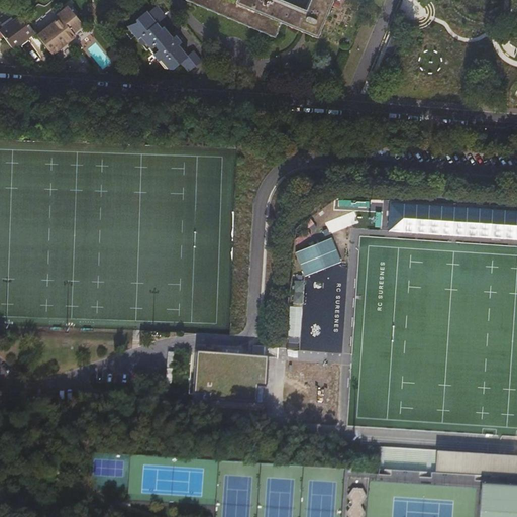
[(316,37),(328,10),(332,0),(188,0),(242,24),(272,37),(279,21),(316,37)]
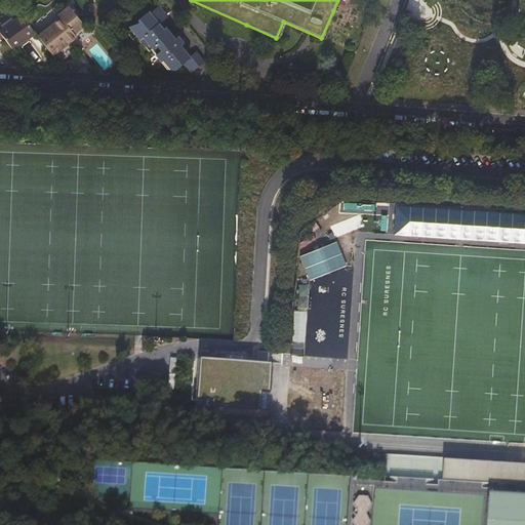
[(69,7),(58,15),(61,17),(73,34),(74,33),(72,30),(75,27),(80,22),(69,7)]
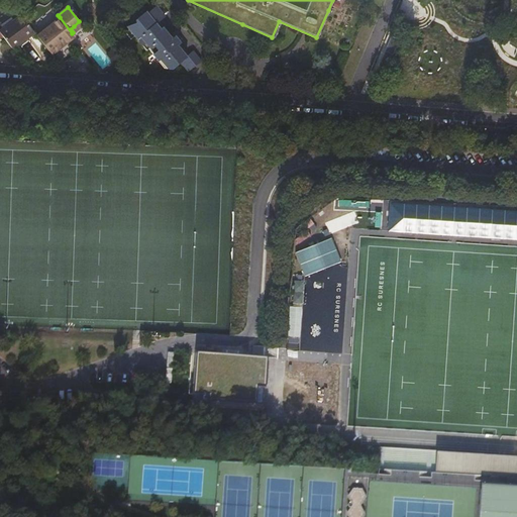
[(186,72),(199,62),(190,50),(187,54),(179,43),(180,41),(174,35),(169,38),(160,26),(158,27),(153,23),(162,16),(153,7),(144,14),(142,12),(135,17),(135,21),(129,22),(129,26),(121,33),(126,39),(133,34),(136,37),(137,36),(164,70),(171,70),(179,63),(186,72)]
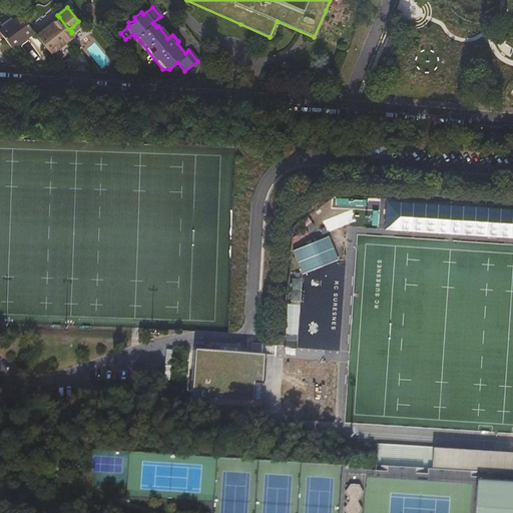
[(59,17),(57,15),(57,16),(54,13),(46,19),(48,23),(50,25),(45,29),(43,27),(41,23),(33,29),(38,35),(37,36),(50,54),(53,52),(65,42),(73,36),(71,33),(59,17)]
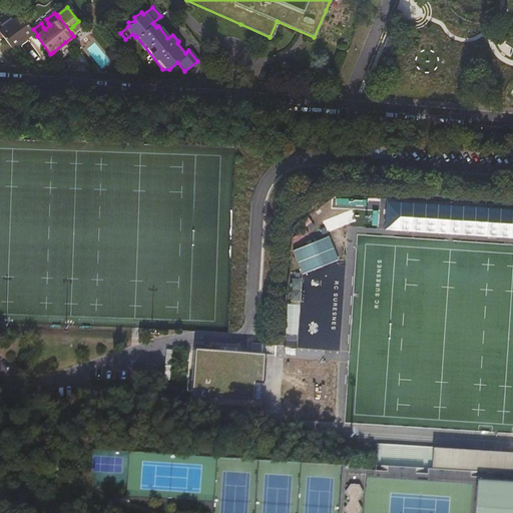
[(0,33),(1,35),(12,49),(34,32),(21,16),(0,31),(0,33)]
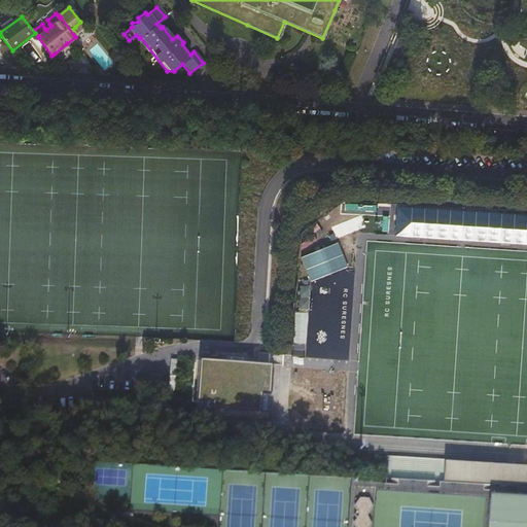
[(84,26),(80,22),(75,27),(72,30),(74,33),(84,26)]
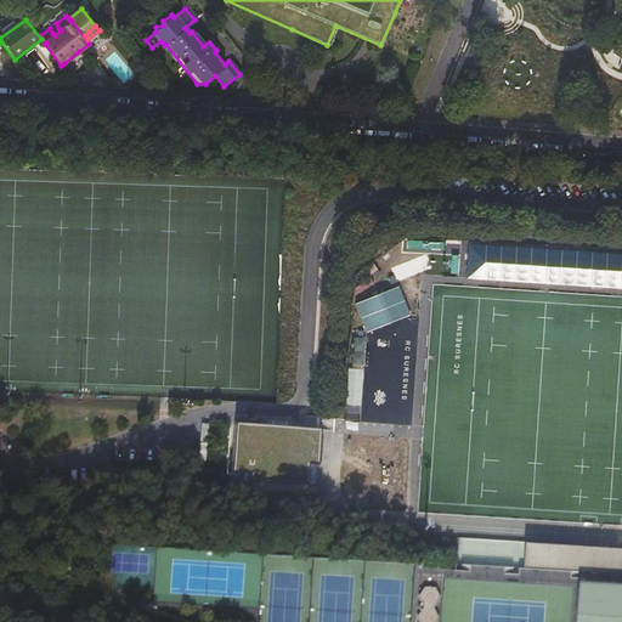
[(481,49),(470,44),(464,62),(473,67),(481,49)]
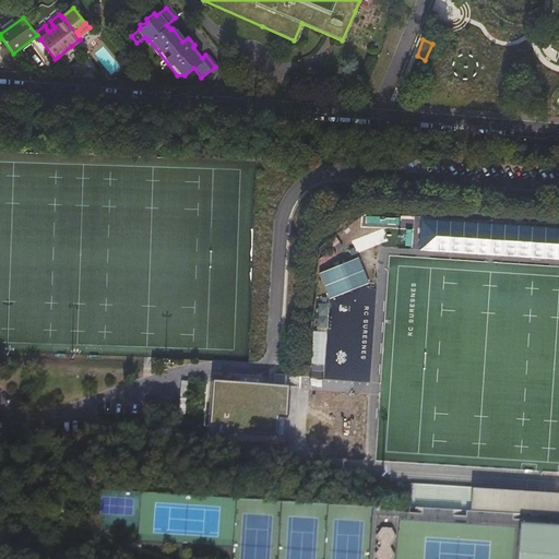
[(71,46),(58,57),(68,69),(81,59),(71,46)]
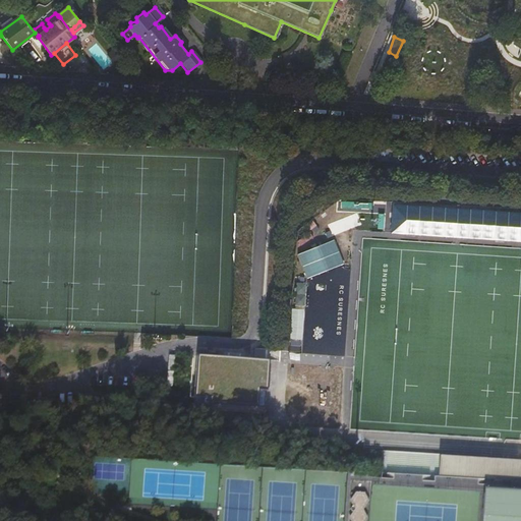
[(123,53),(117,45),(112,49),(118,57),(123,53)]
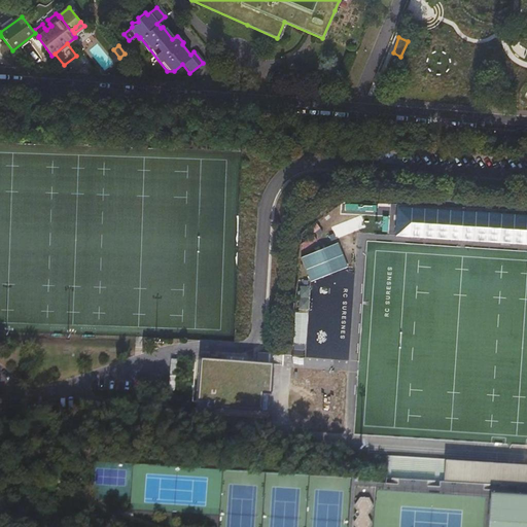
[(119,58),(113,49),(105,56),(112,64),(119,58)]
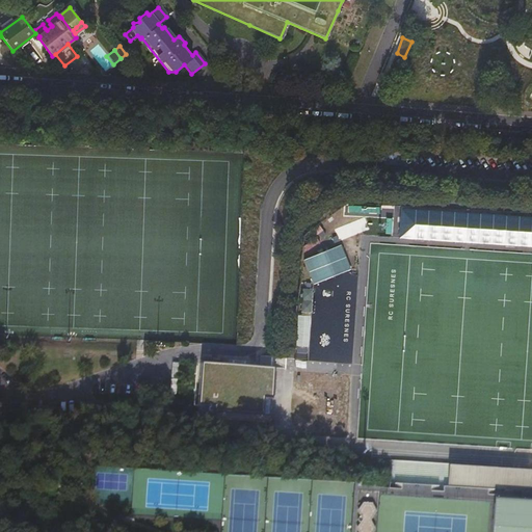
[(531,246),(531,212),(400,206),(399,238),(531,246)]
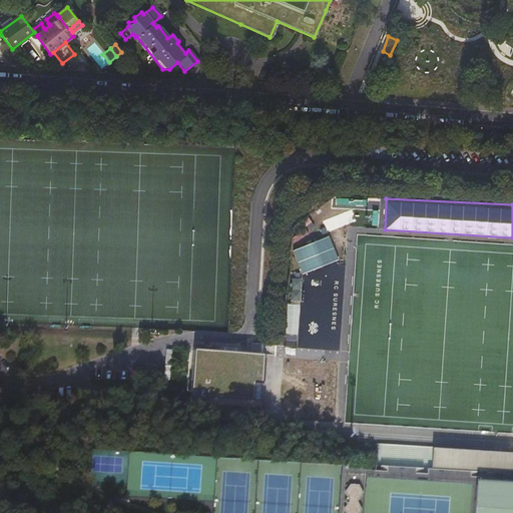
[(300,242),(309,233),(305,229),(296,237),(300,242)]
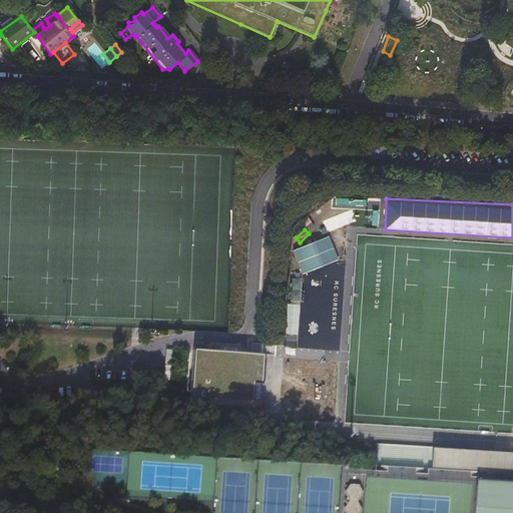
[(339,260),(330,236),(293,250),(302,275),(339,260)]
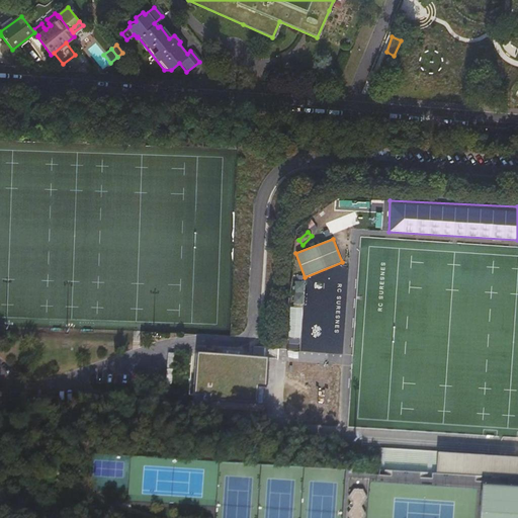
[(305,305),(306,281),(295,280),(294,305),(305,305)]
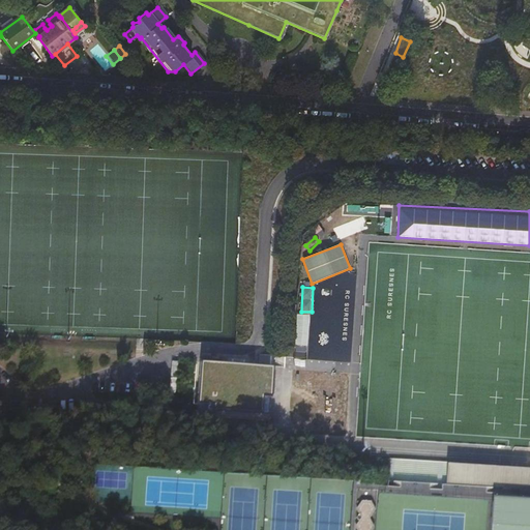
[(272,393),(274,365),(258,364),(231,362),(203,360),(200,408),(263,412),(264,392),(272,393)]
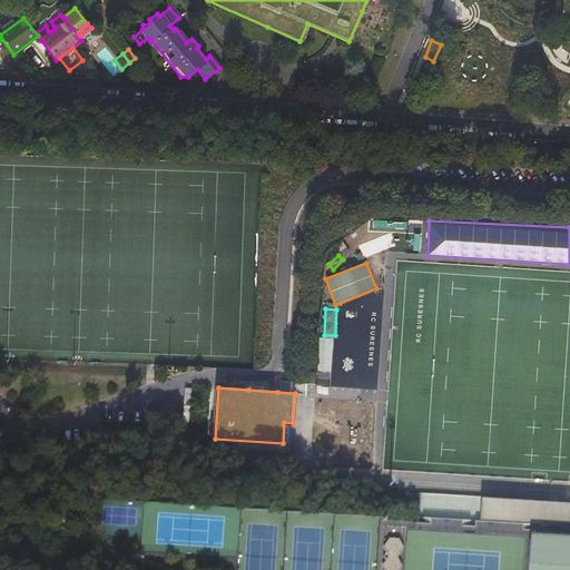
[(29,440),(15,439),(15,448),(29,448),(29,440)]
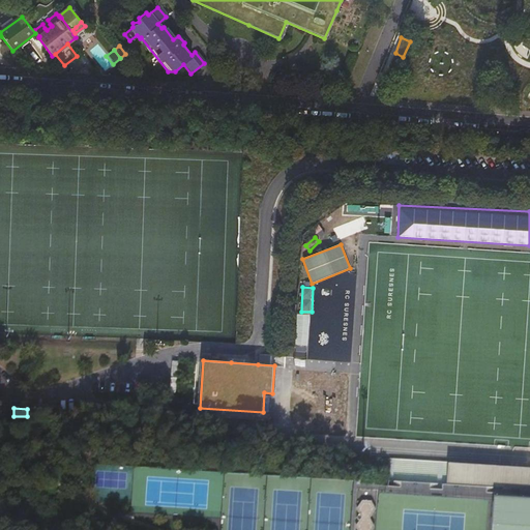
[(529,466),(449,462),(447,484),(529,489),(529,466)]
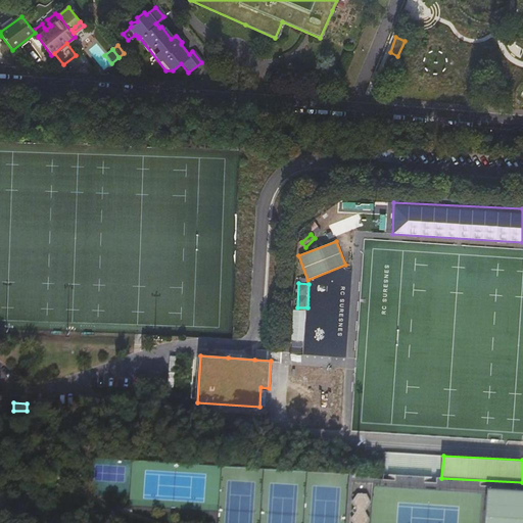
[(522,522),(522,491),(487,489),(484,522),(522,522)]
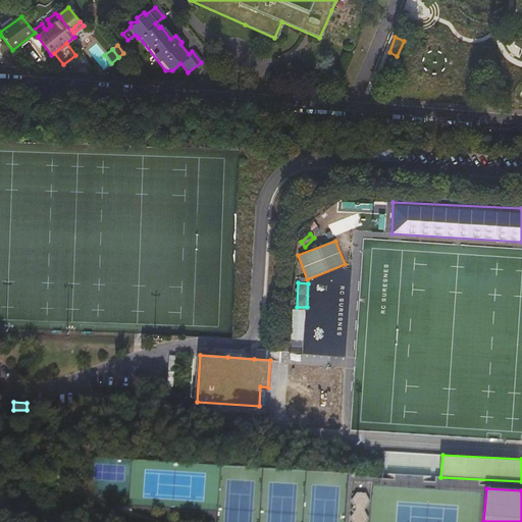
[(366,493),(357,492),(353,500),(356,507),(353,507),(352,509),(353,511),(356,511),(351,518),(354,521),(366,521),(369,519),(364,510),(370,502),(366,493)]
